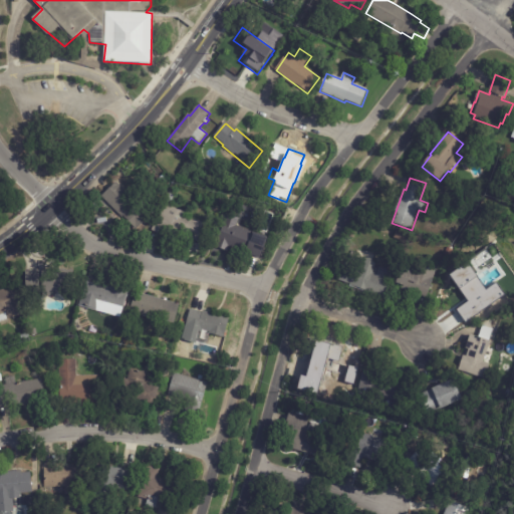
[(122,219),(101,197),(115,183),(150,217),(136,232),(122,219)]
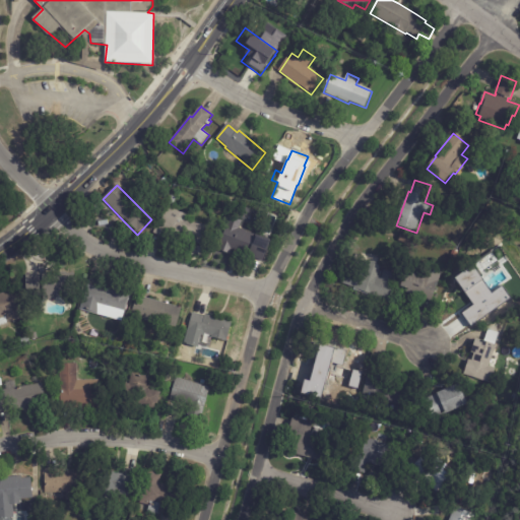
[(167,204),(172,196),(177,199),(172,207),(167,204)]
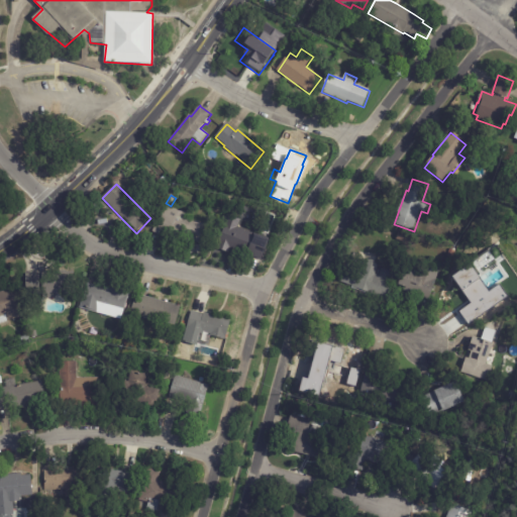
[(176,244),(153,232),(168,206),(180,213),(189,214),(187,222),(209,226),(204,246),(178,239),(176,244)]
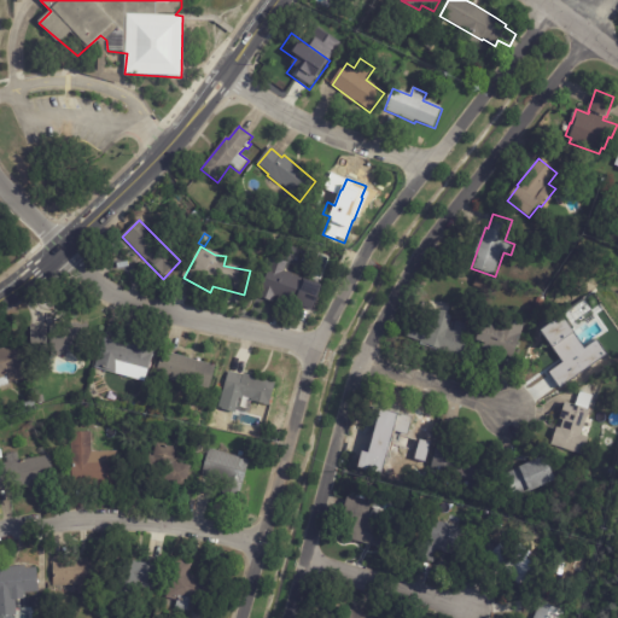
[(287,264),(285,273),(322,287),(313,313),(277,298),(274,303),(258,297),(274,258),(287,264)]
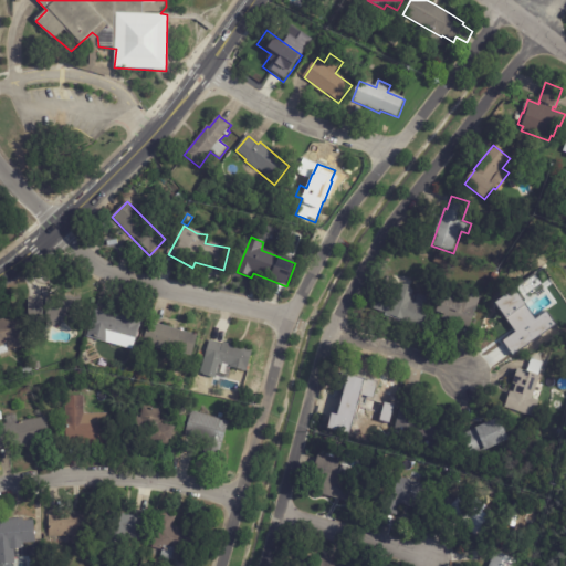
[(438,254),(448,259),(443,268),(435,264),(438,254)]
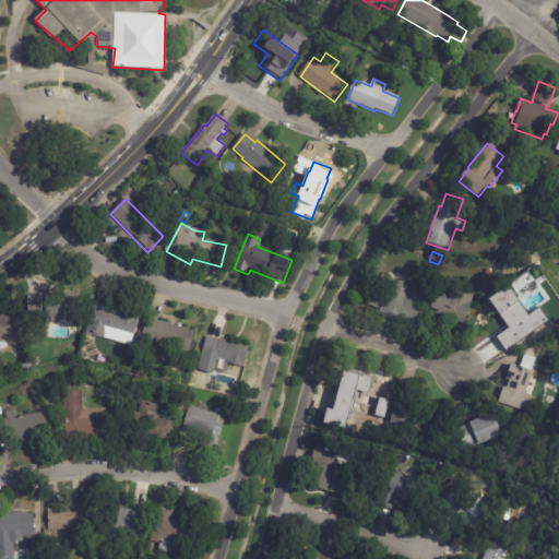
[(486,270),(492,272),(490,280),(484,277),(486,270)]
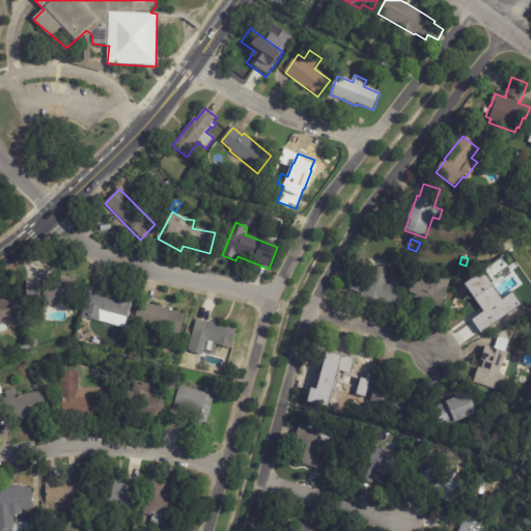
[(371,271),(389,276),(386,283),(390,284),(392,277),(406,281),(397,308),(361,297),(362,294),(351,290),(357,272),(365,275),(367,269),(371,271)]
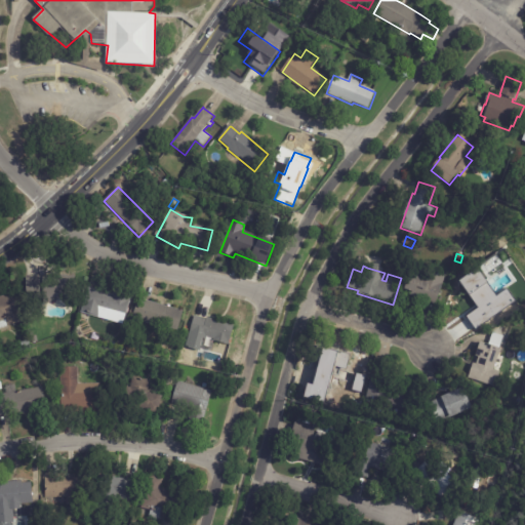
[(436,306),(411,296),(412,293),(406,291),(412,274),(421,277),(423,272),(446,280),(436,306)]
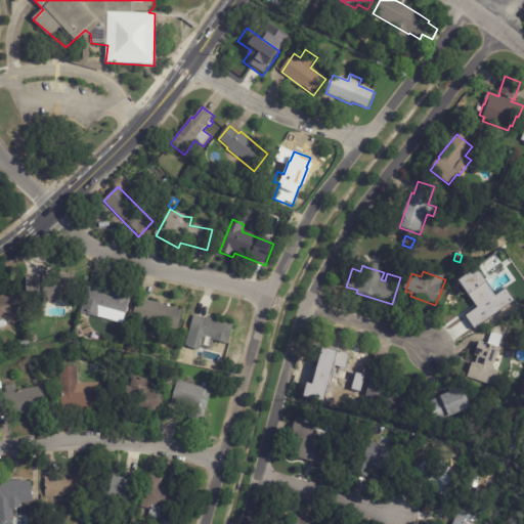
[(51,298),(27,297),(27,273),(68,274),(68,276),(76,276),(76,298),(51,298)]
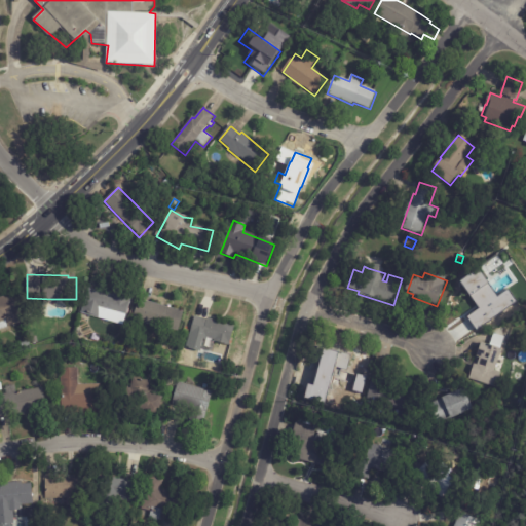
[(484,298),(496,315),(481,327),(460,298),(473,289),(474,291),(477,289),(484,298)]
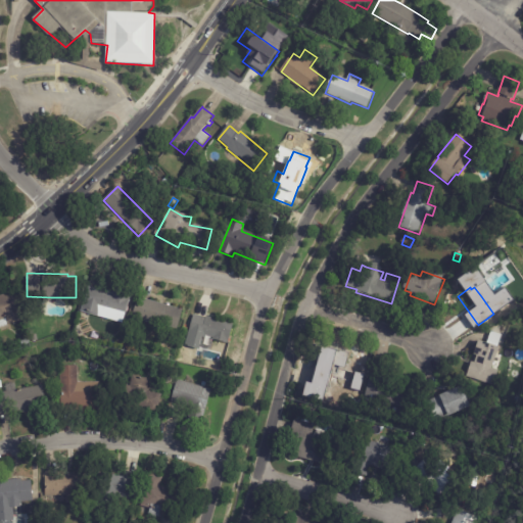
[(89,288),(112,294),(113,290),(132,295),(126,317),(100,311),(99,317),(81,312),(88,288),(89,288)]
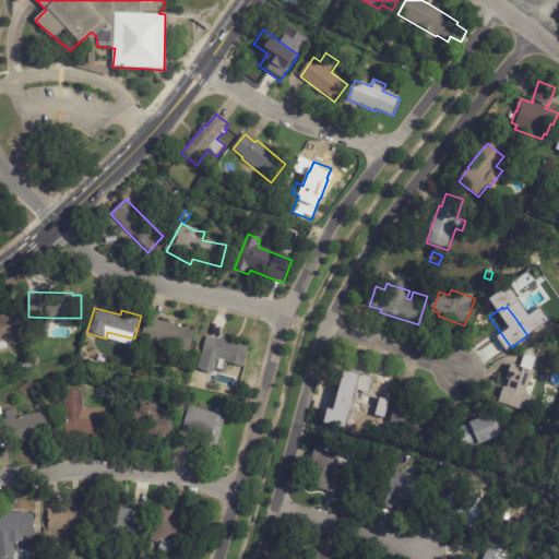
[(0,317),(14,312),(22,335),(6,341),(8,348),(0,351),(0,317)]
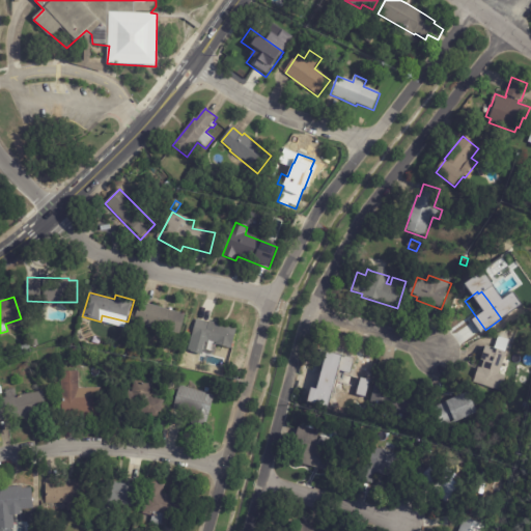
[(142,303),(186,316),(179,337),(135,324),(140,303),(142,303)]
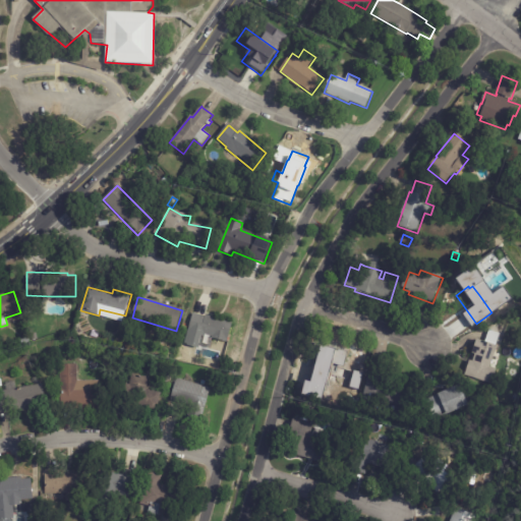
[(194,314),(205,317),(205,315),(233,324),(227,344),(201,337),(198,348),(184,345),(193,314),(194,314)]
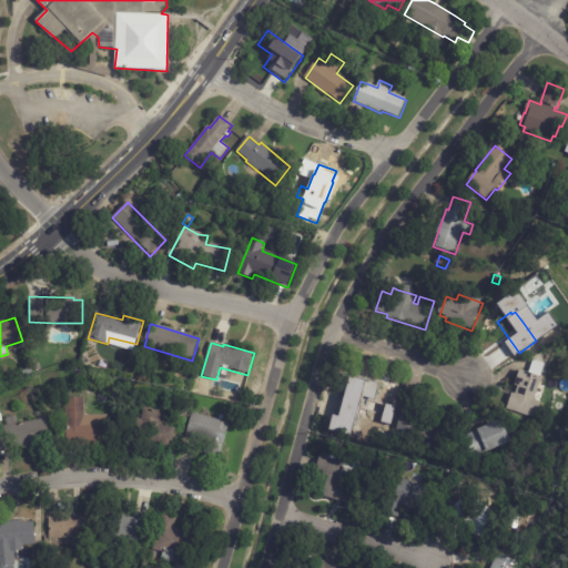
[(34,374),(33,365),(40,364),(42,373),(34,374)]
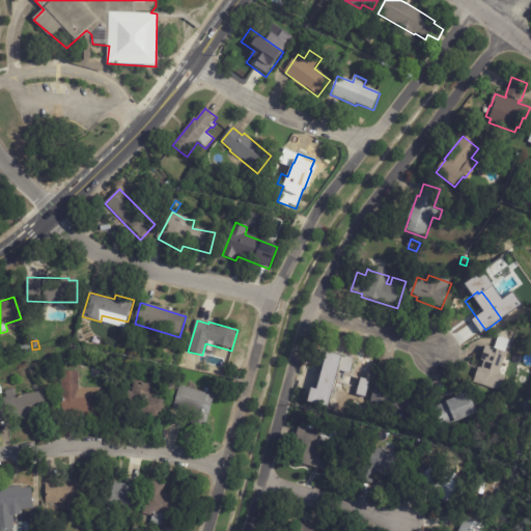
[(23,353),(21,345),(28,343),(30,351),(23,353)]
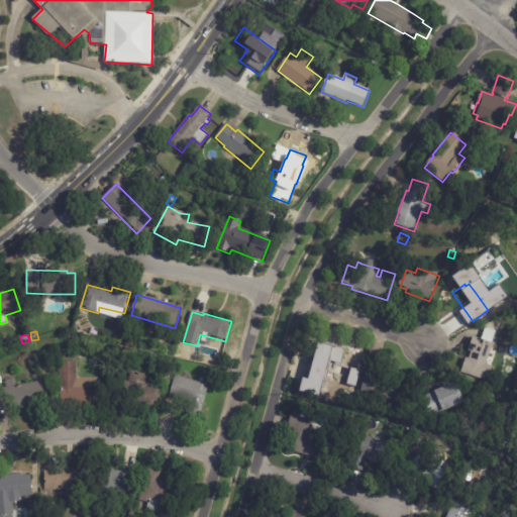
[(482,341),(494,344),(492,352),(497,354),(493,366),(488,365),(487,366),(493,368),(489,382),(462,374),(466,364),(463,364),(469,348),(471,348),(474,338),(482,341)]
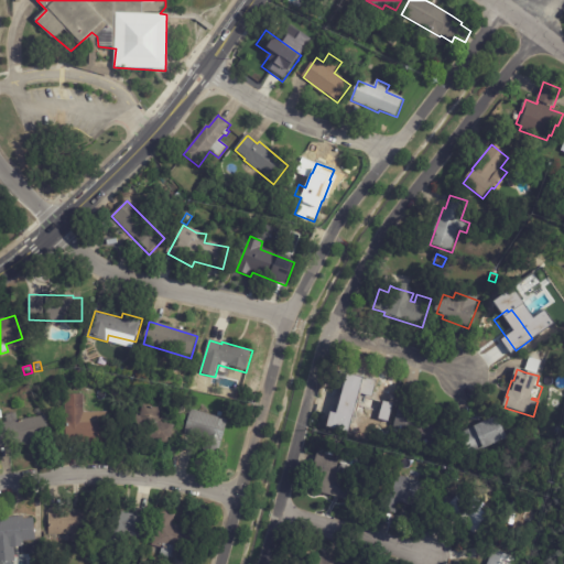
[(371,390),(376,391),(379,390),(387,392),(389,398),(384,418),(367,414),(364,424),(347,421),(349,409),(332,404),(336,389),(355,393),(356,386),(371,390)]
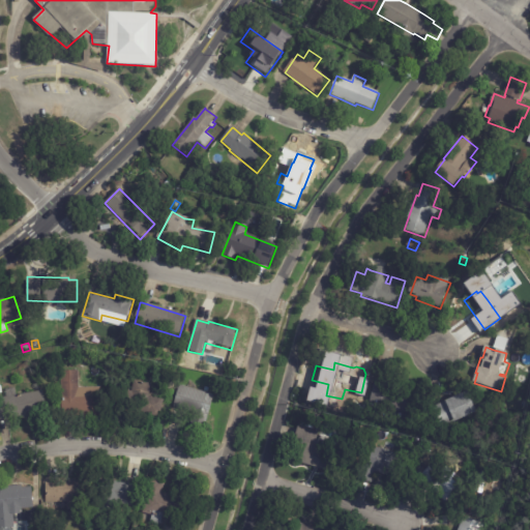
[(79,373),(80,389),(107,388),(108,418),(62,420),(60,373),(79,372),(79,373)]
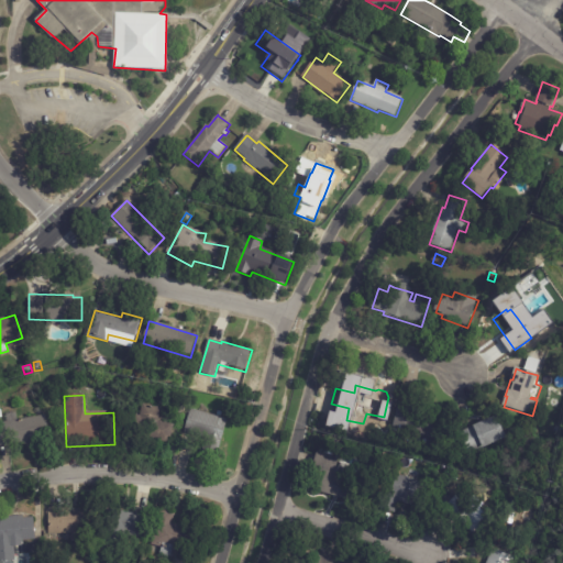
[(161,409),(158,421),(174,426),(169,444),(135,437),(143,405),(162,409),(161,409)]
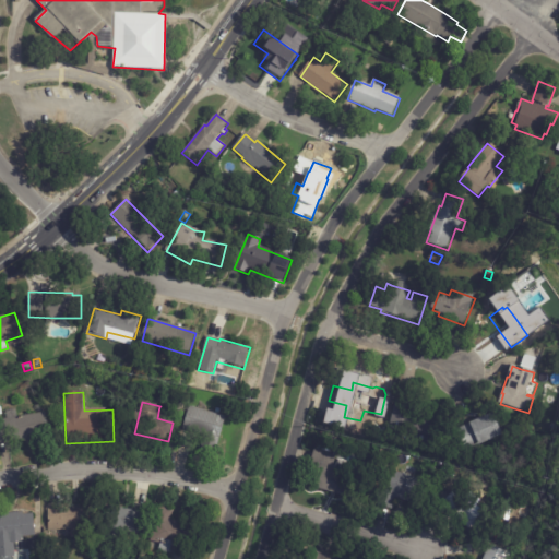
[(193,408),(226,417),(217,448),(182,437),(191,407),(193,408)]
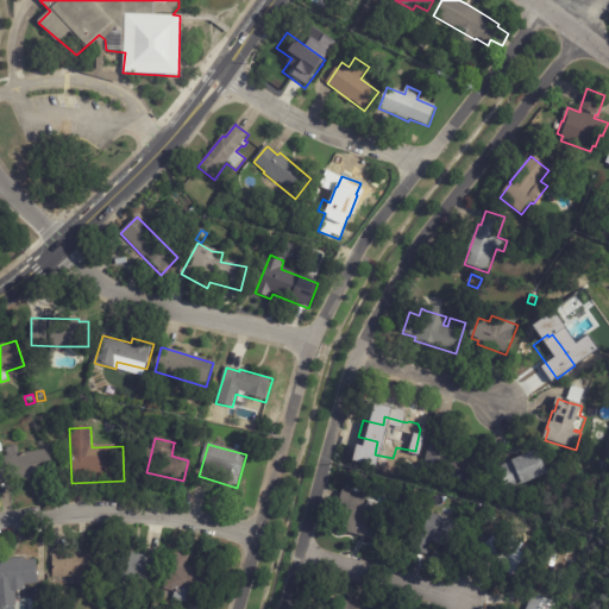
[(30,481),(25,482),(25,479),(0,483),(0,458),(7,458),(6,450),(18,447),(19,456),(39,453),(43,479),(30,481)]
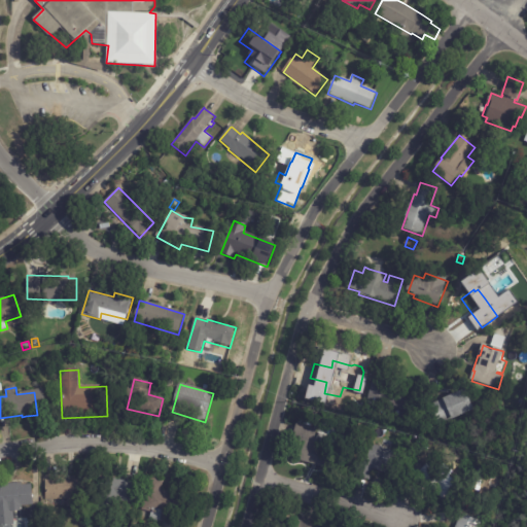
[(384,388),(417,394),(412,419),(399,417),(400,411),(379,407),(382,388),(384,388)]
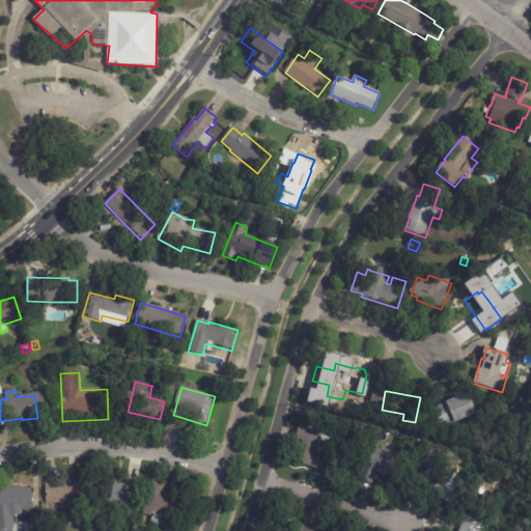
[(434,411),(470,394),(478,414),(442,430),(434,411)]
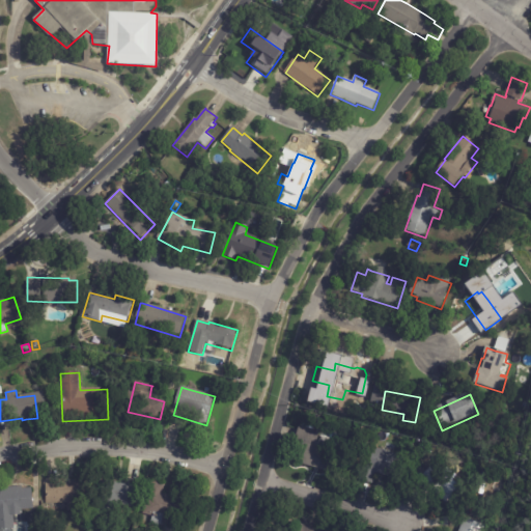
[(320,431),(316,450),(337,455),(334,473),(291,465),(300,427),(320,431)]
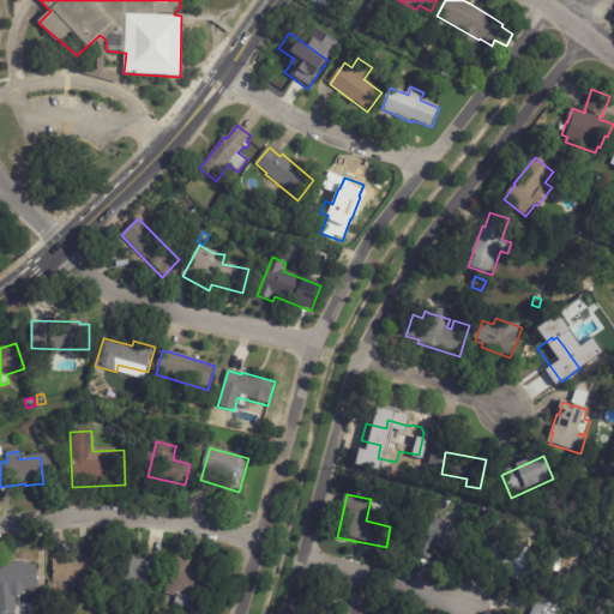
[(434,547),(426,545),(433,515),(470,524),(463,554),(434,547)]
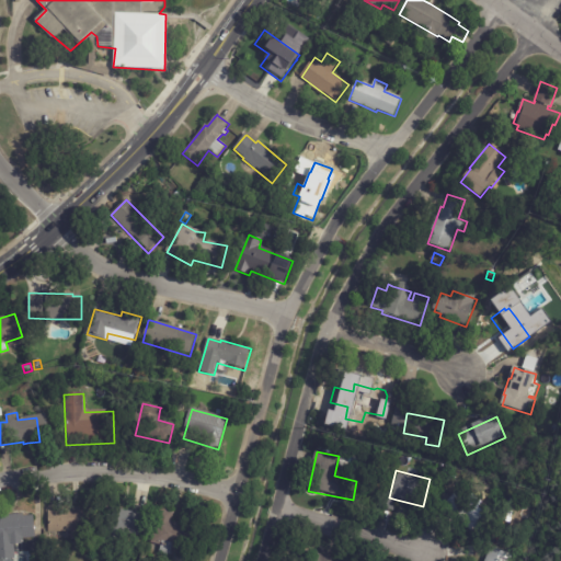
[(446,483),(444,474),(457,472),(458,480),(446,483)]
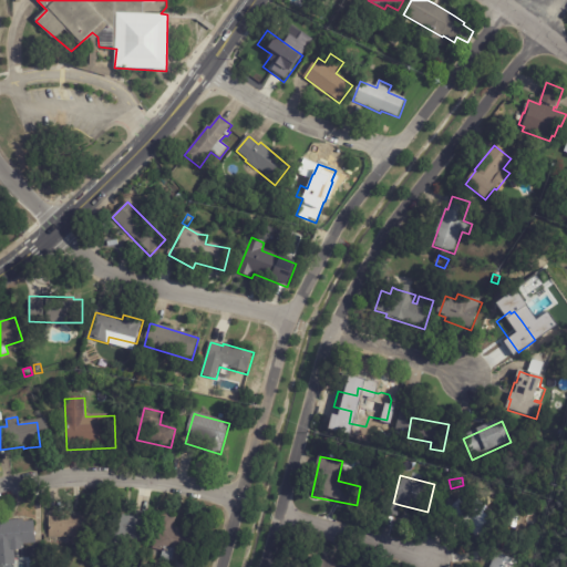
[(457,522),(449,514),(462,498),(471,506),(477,500),(488,508),(484,514),(497,525),(483,543),(457,522)]
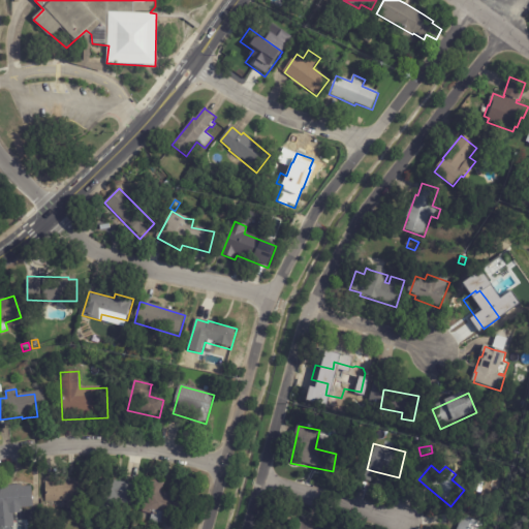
[(500,468),(505,470),(503,476),(497,474),(500,468)]
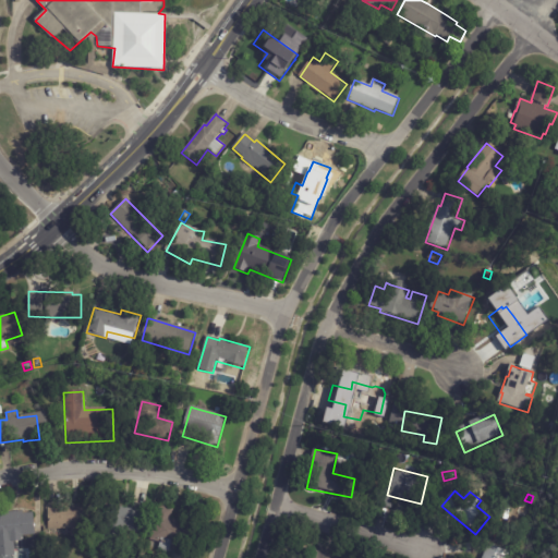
[(72,535),(71,529),(48,529),(47,504),(88,504),(89,536),(72,536),(72,535)]
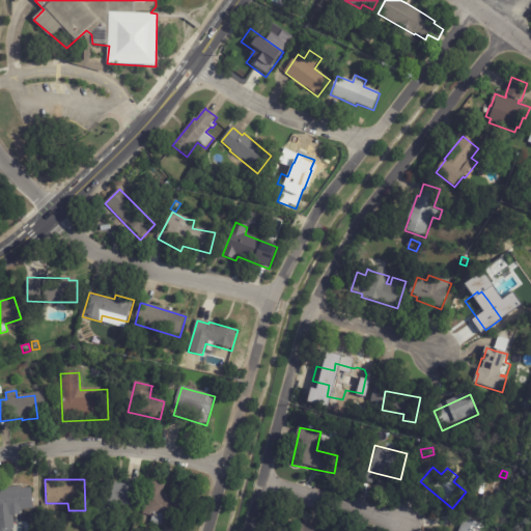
[(116,482),(138,486),(134,508),(100,502),(103,480),(116,482)]
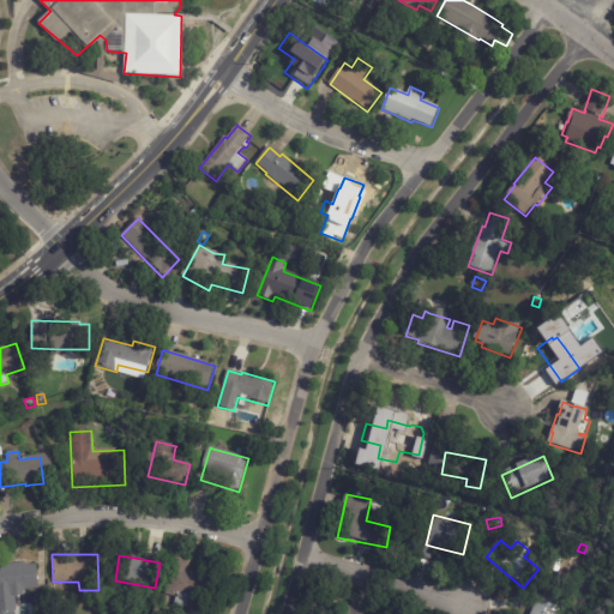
[(190,560),(187,570),(202,573),(196,600),(190,599),(186,608),(174,606),(176,597),(164,594),(175,557),(190,560)]
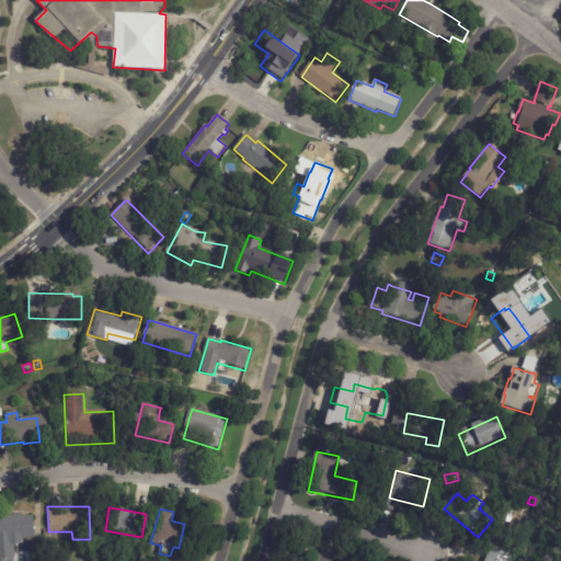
[(22,542),(13,544),(14,558),(0,558),(0,515),(23,514),(24,516),(34,515),(35,537),(22,538),(22,542)]
